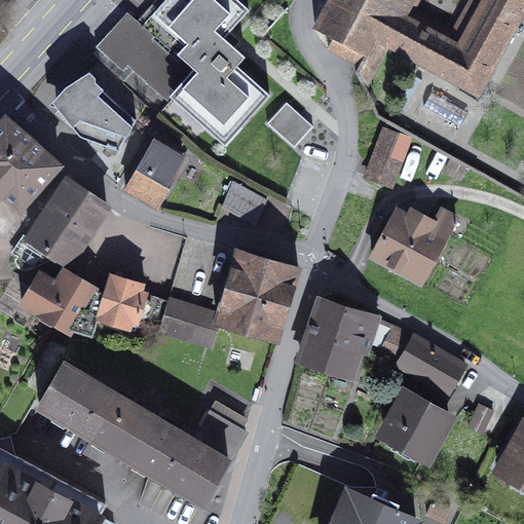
[(248,8),(237,0),(179,0),(162,20),(186,41),(177,52),(186,61),(196,69),(172,97),(224,144),(268,94),(235,64),(244,55),(223,37),(248,8)]
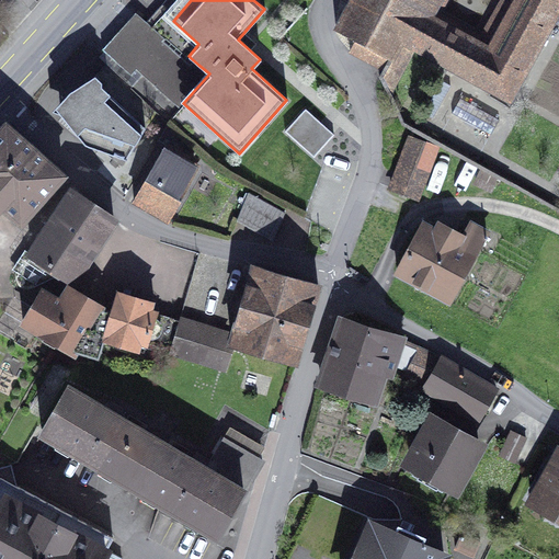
[(508,100),(558,6),(558,0),(351,0),(334,31),(386,59),(402,68),(413,48),(444,66),(508,100)]
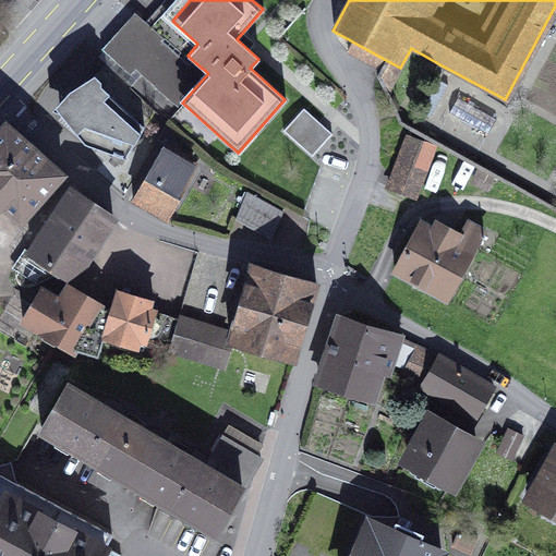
[(170,117),(182,103),(208,73),(197,64),(193,70),(160,40),(164,38),(134,12),(101,49),(131,74),(134,69),(141,74),(132,84),(154,106),(170,117)]
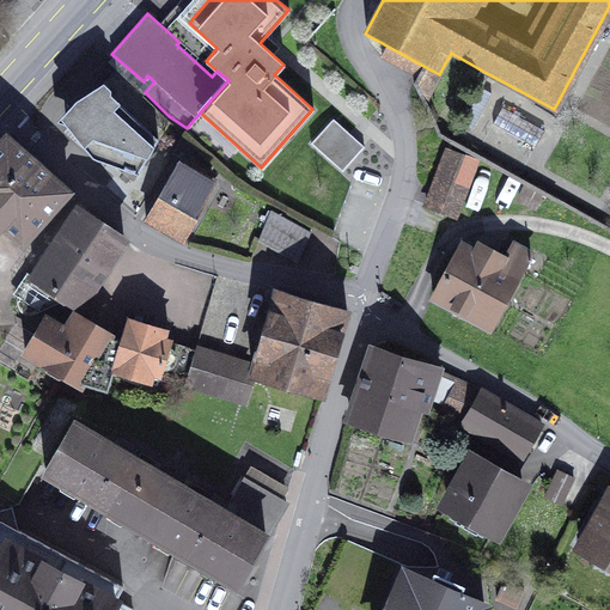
[(157,140),(101,85),(65,124),(91,157),(136,174),(157,140)]
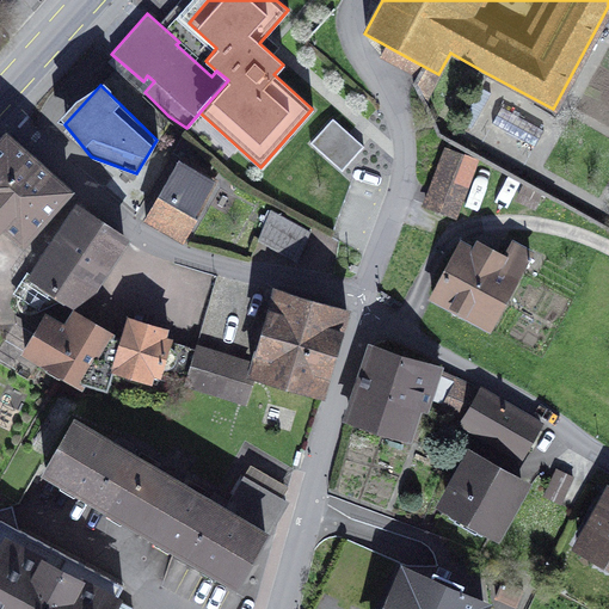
[(542,128),(499,105),(490,122),(533,145),(542,128)]
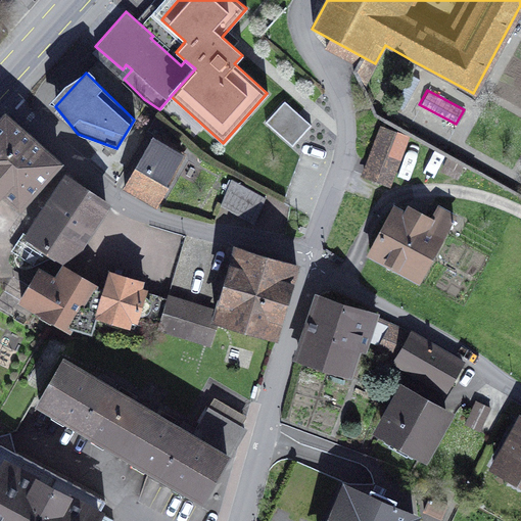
[(301,116),(283,100),(265,122),(292,145),(306,129),(297,122),(301,116)]
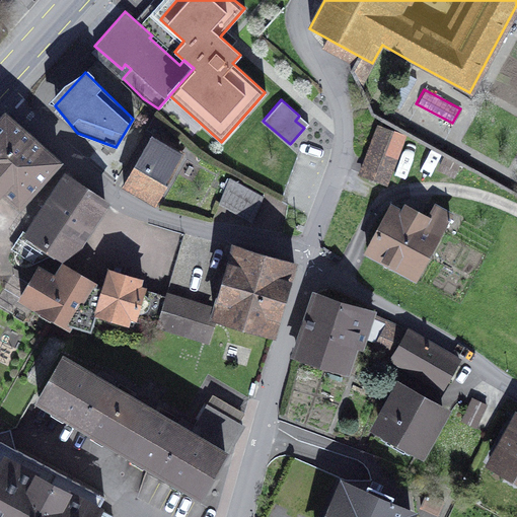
[(57,161),(4,114),(0,118),(0,190),(18,206),(57,161)]
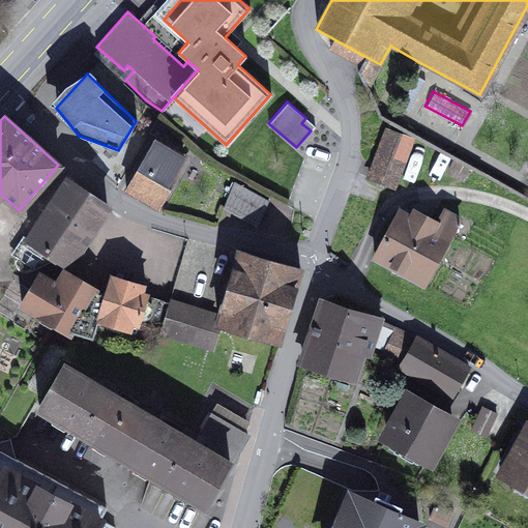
[(411,137),(387,128),(369,177),(392,185),(411,137)]
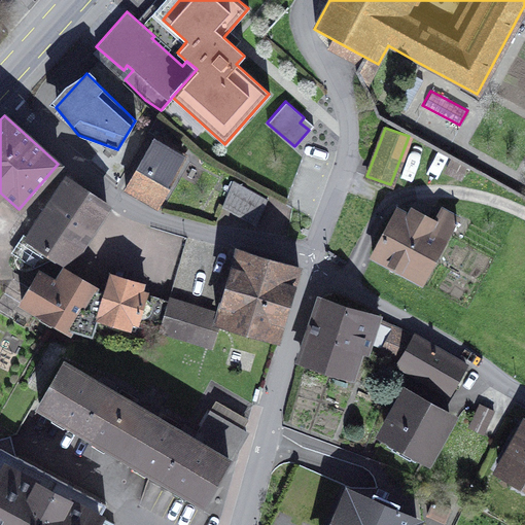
[(172,143),(156,134),(125,187),(139,195),(141,190),(156,201),(183,156),(169,148),(172,143)]
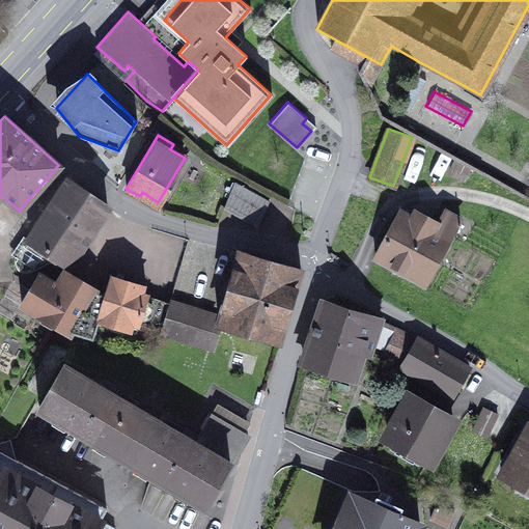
[(107,206),(67,181),(27,238),(12,260),(15,266),(18,270),(23,271),(29,272),(47,250),(60,260),(77,250),(107,206)]
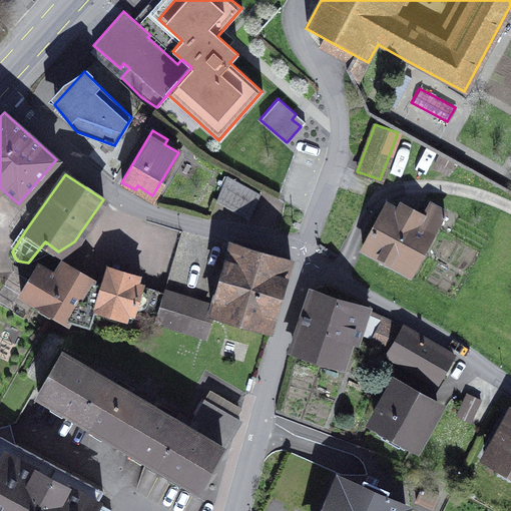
[(261,193),(226,175),(216,197),(249,216),(261,193)]
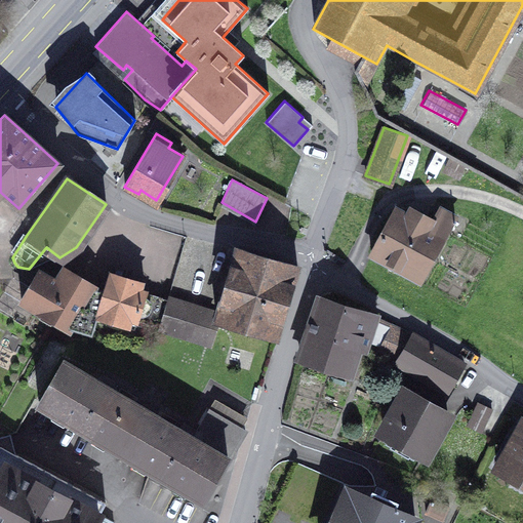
[(418,280),(453,215),(432,204),(425,216),(410,208),(406,215),(394,209),(370,253),(418,280)]
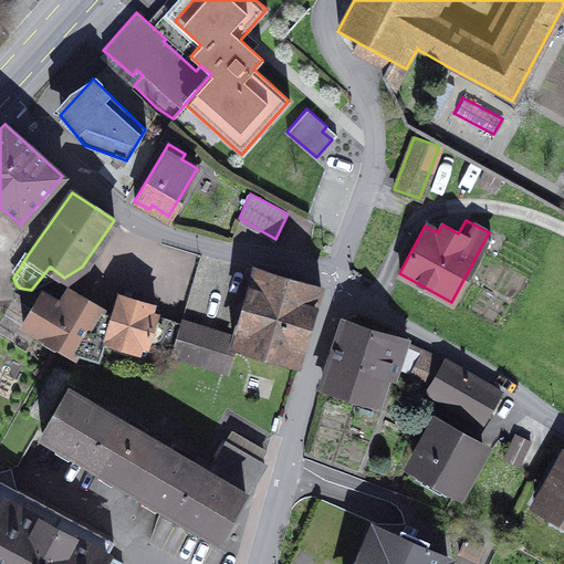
[(320,286),(256,268),(247,299),(236,295),(231,311),(241,314),(232,345),(296,364),(320,286)]
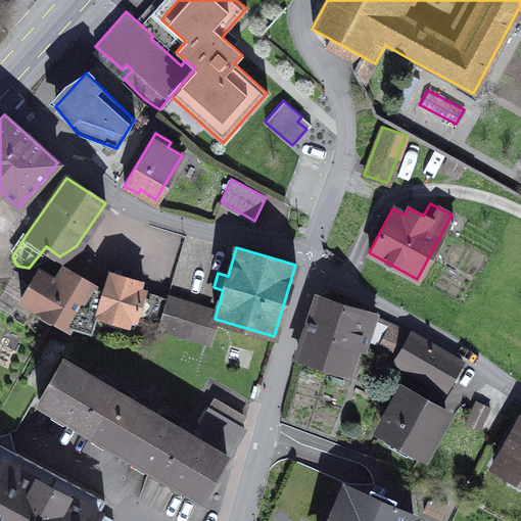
[(85,305),(96,286),(63,267),(55,280),(38,271),(20,300),(70,331),(85,305)]
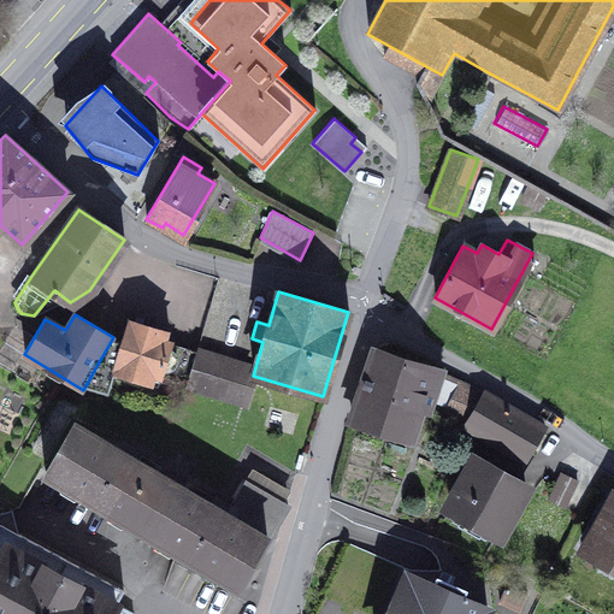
[(113,337),(100,360),(110,366),(114,367),(113,371),(151,381),(152,375),(186,383),(195,350),(161,340),(165,331),(129,320),(122,342),(113,337)]
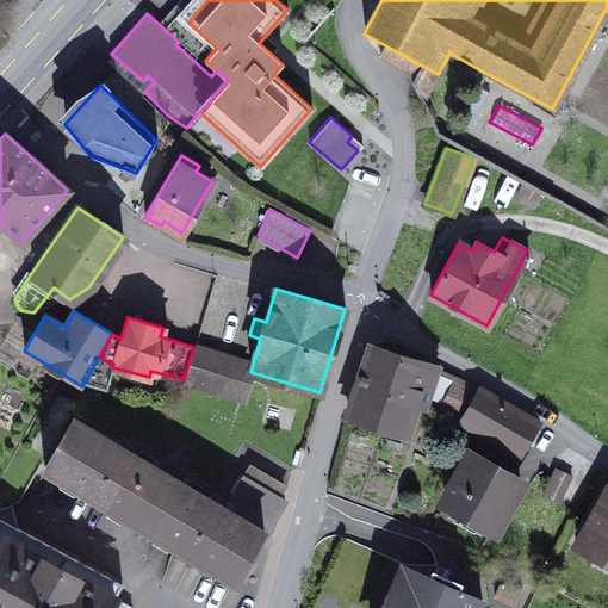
[(436,367),(371,346),(347,416),(404,435),(415,403),(423,407),(436,367)]
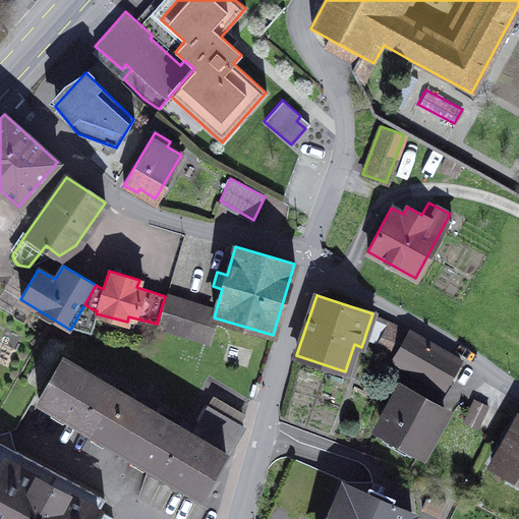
[(210,309),(165,296),(157,324),(200,337),(210,309)]
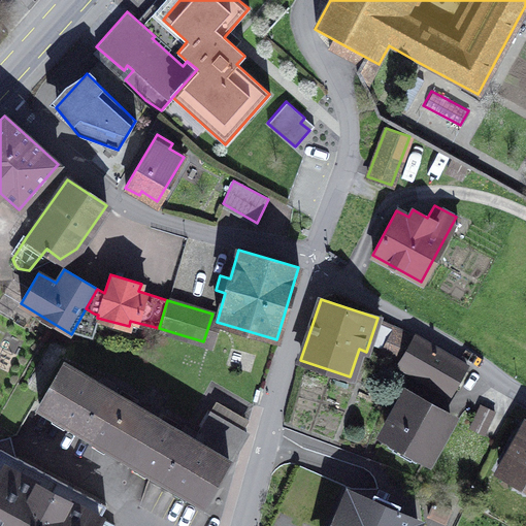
[(465,365),(414,333),(398,361),(450,391),(465,365)]
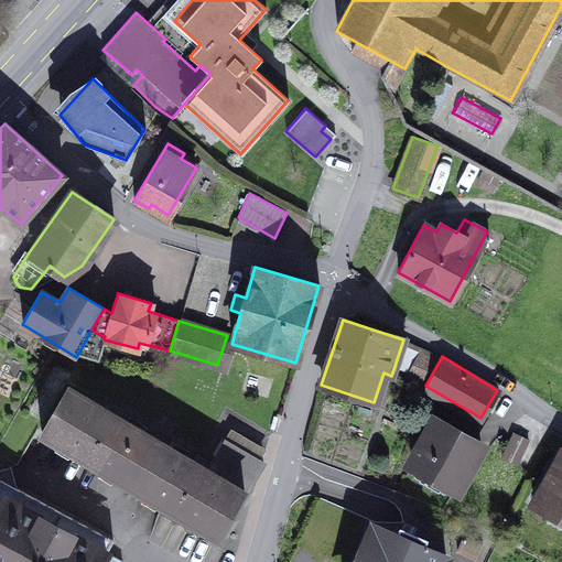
[(41,432),(129,484),(155,441),(67,388),(41,432)]
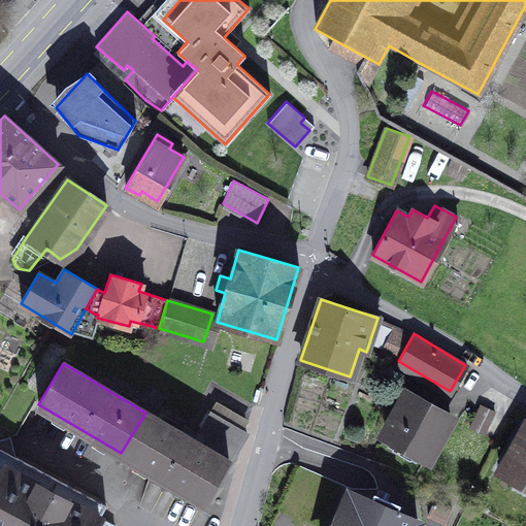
[(449,418),(407,394),(384,434),(426,458),(449,418)]
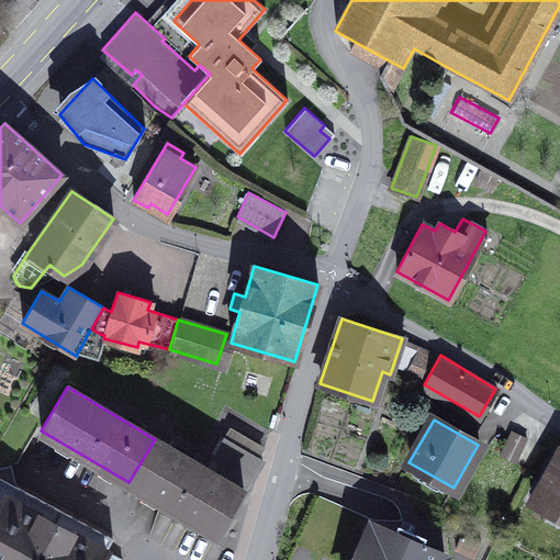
[(526,437),(512,430),(501,455),(515,461),(526,437)]
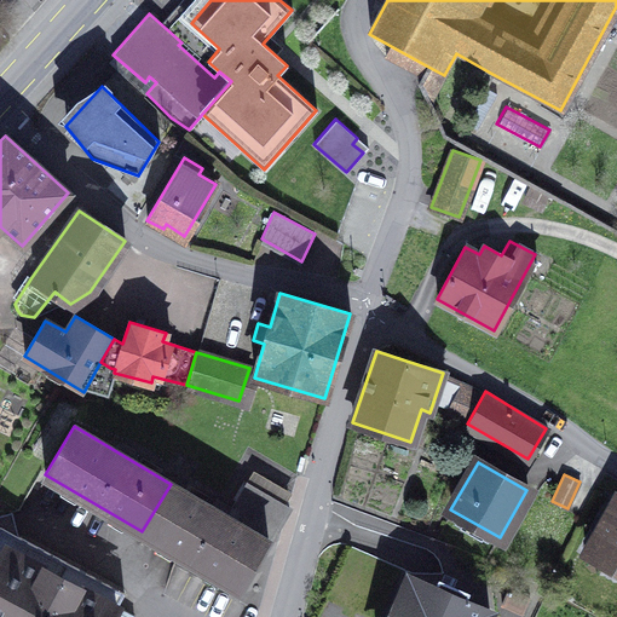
[(225,515),(171,484),(142,531),(238,588),(248,571),(251,574),(259,559),(257,557),(266,540),(287,505),(246,480),(225,515)]
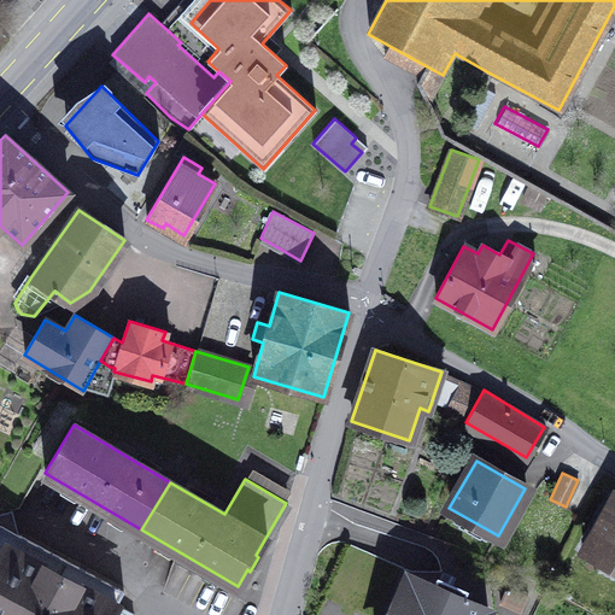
[(614,503),(608,516),(599,511),(580,544),(614,563),(614,503)]
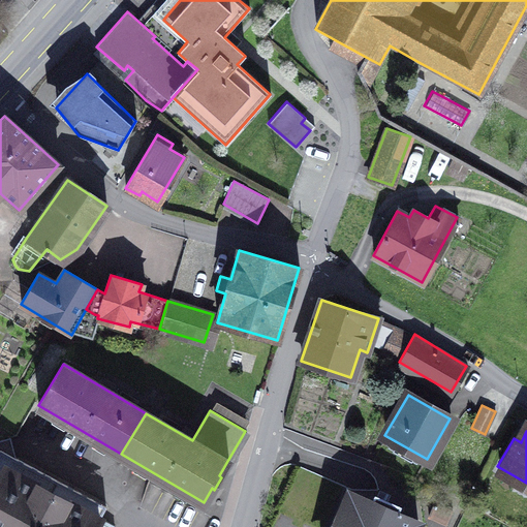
[(0,526),(93,526),(105,505),(10,455),(0,450),(0,526)]
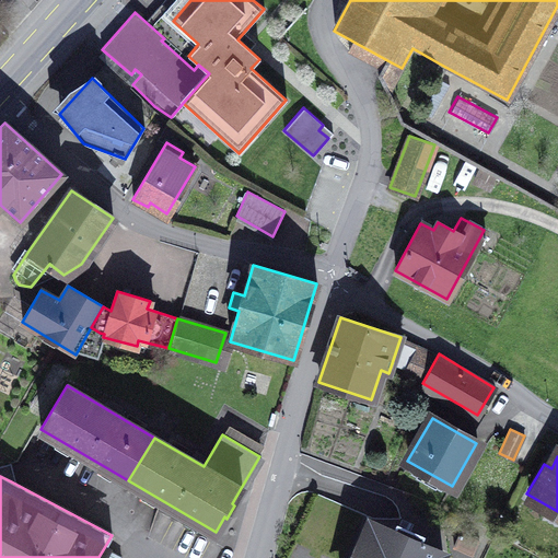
[(393,532),(370,522),(353,557),(439,557),(442,554),(418,543),(421,536),(396,525),(393,532)]
